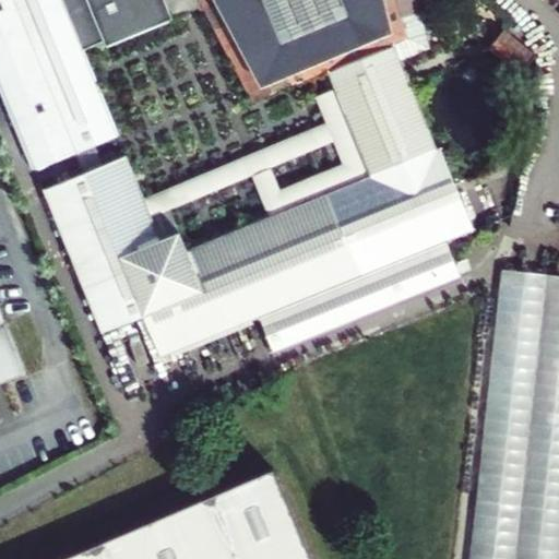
[(98,142),(120,133),(84,48),(104,40),(107,45),(173,18),(164,0),(0,0),(0,74),(37,165),(78,150),(98,142)]
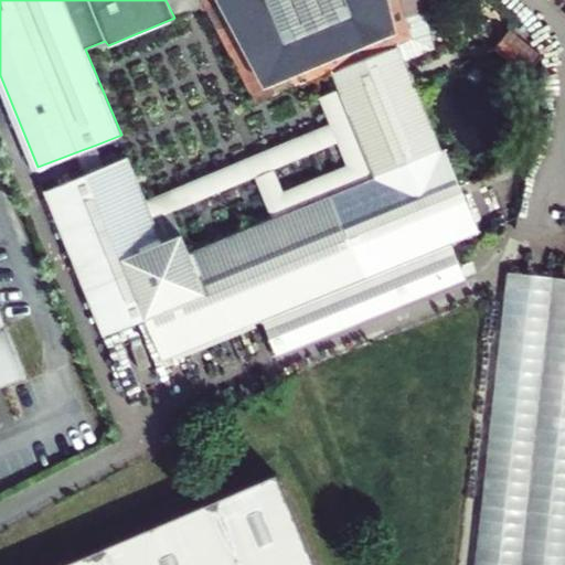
[(150,205),(130,156),(105,163),(99,144),(78,151),(86,174),(45,189),(100,337),(144,318),(161,360),(264,319),(280,354),(467,281),(450,246),(478,236),(446,148),(435,126),(424,100),(406,55),(433,43),(424,3),(432,0),(166,0),(174,18),(204,6),(257,104),(334,74),(345,98),(376,177),(268,220),(191,252),(183,232),(162,238),(159,225),(150,205)]
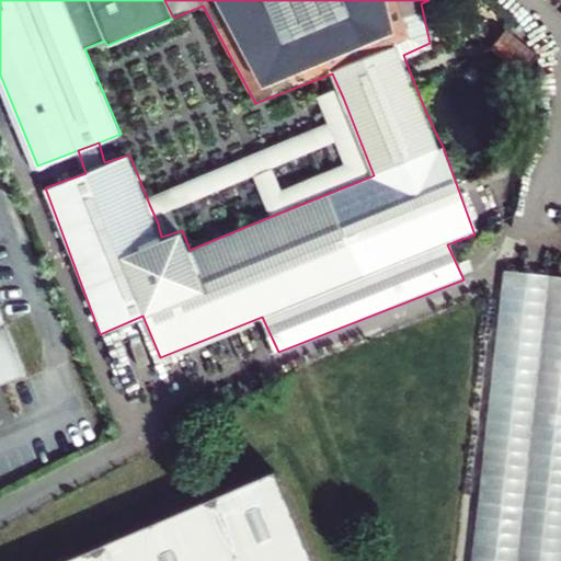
[(531,53),(495,26),(483,44),(518,69),(531,53)]
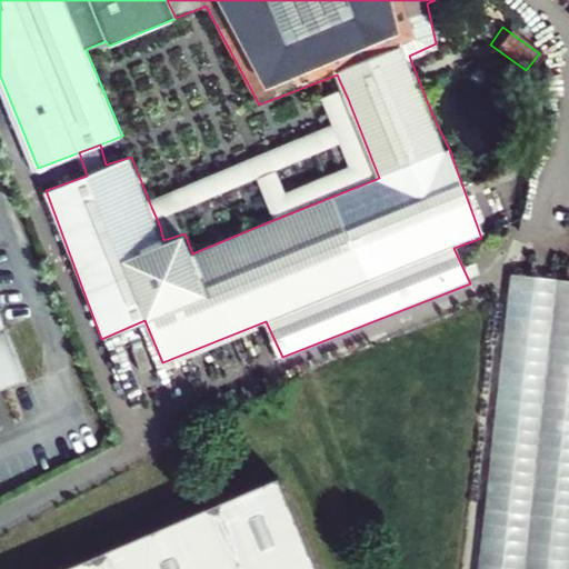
[(379,178),(348,99),(326,109),(336,136),(151,207),(160,227),(258,188),(270,221),(379,178)]
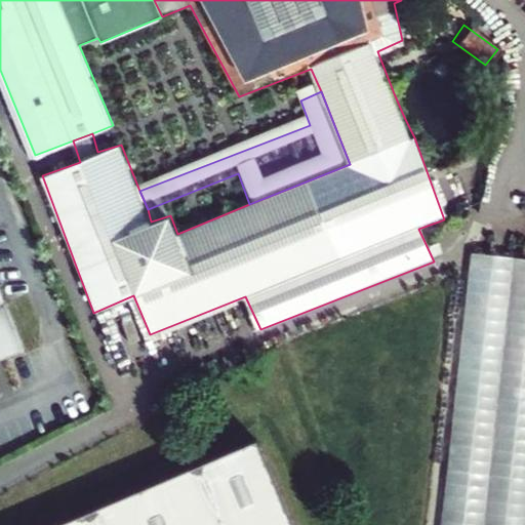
[(524,524),(524,257),(473,252),(442,524),(524,524)]
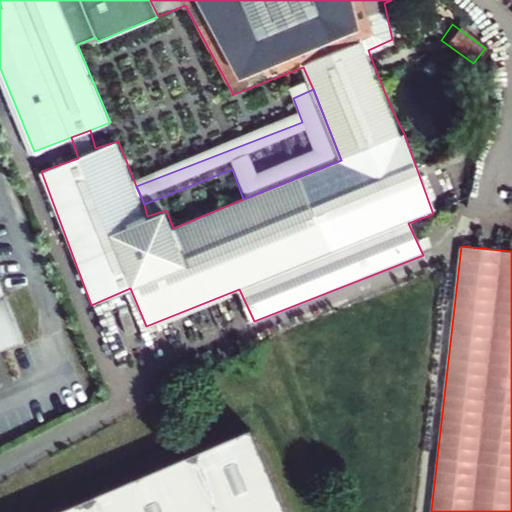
[(0,271),(0,353),(29,342),(0,271)]
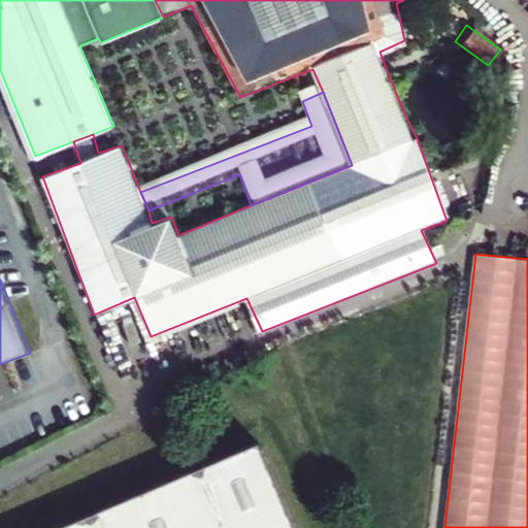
[(294,527),(258,442),(58,527),(294,527)]
